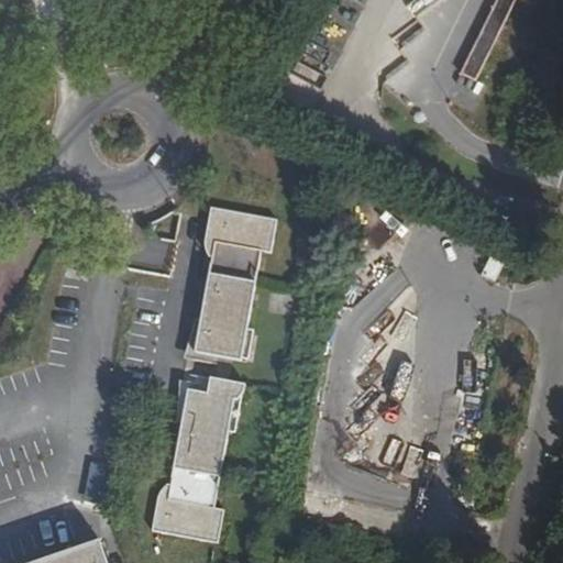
[(501,0),(464,78),(477,86),(520,0),(501,0)]
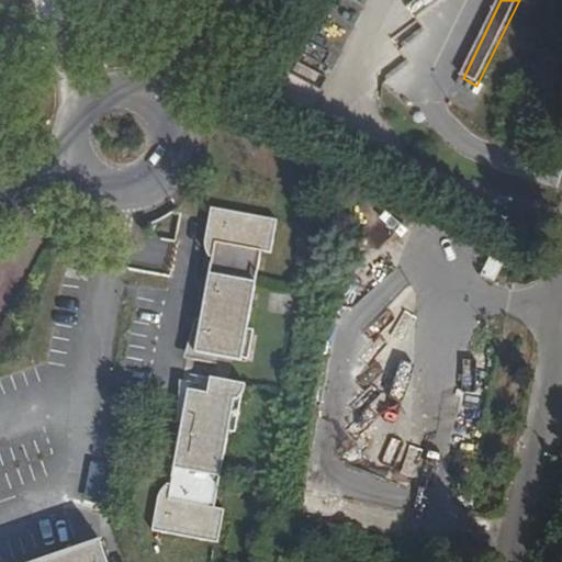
[(269,251),(274,217),(209,205),(206,217),(202,238),(212,240),(192,348),(234,355),(239,356),(254,284),(260,249),(269,251)]
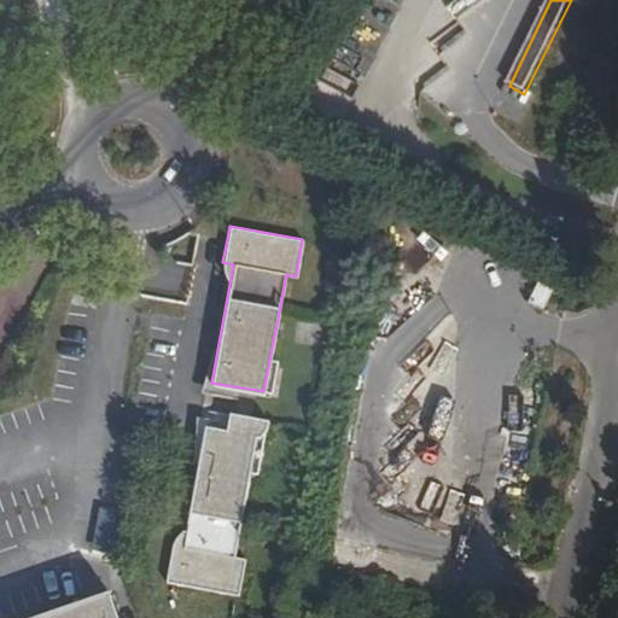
[(165,578),(239,590),(245,554),(235,552),(256,438),(266,427),(269,418),(252,415),(229,410),(226,427),(204,424),(202,433),(182,542),(173,540),(165,578)]
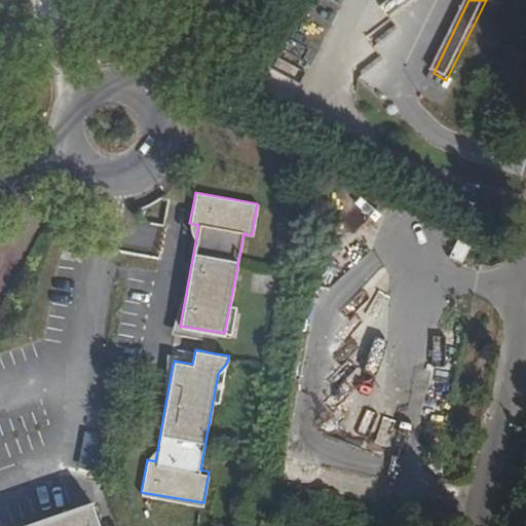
[(58,525),(101,525),(102,525),(92,502),(58,515),(58,525)]
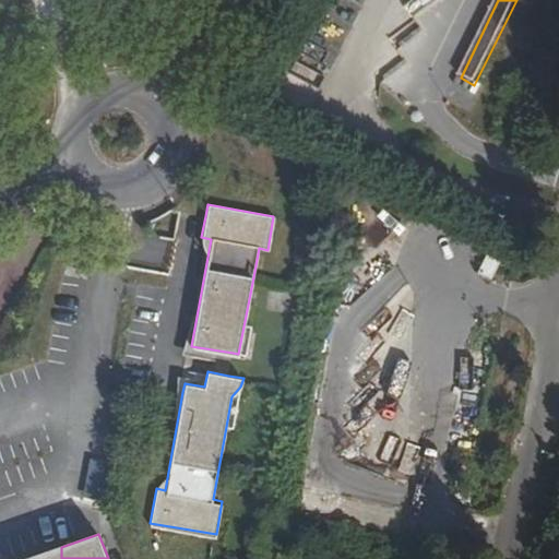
[(61,558),(61,547),(47,552),(26,558),(61,558)]
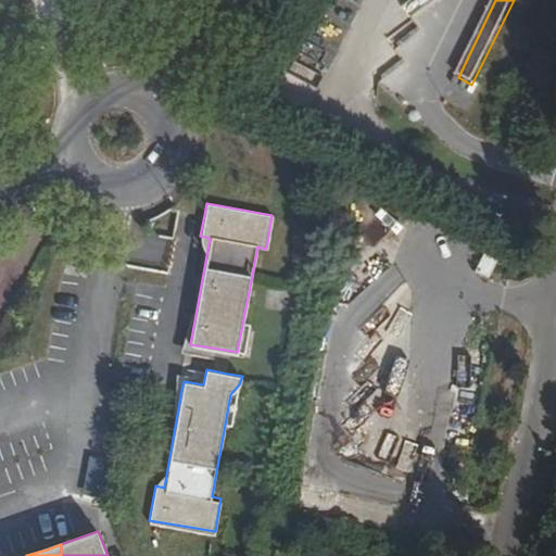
All buildings are outlined.
